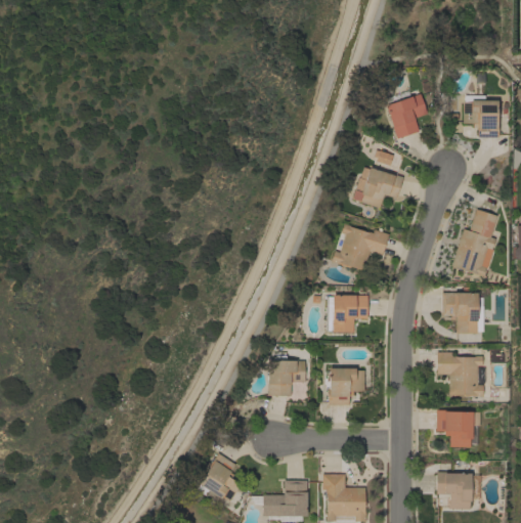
[(385,98),(408,91),(410,97),(413,96),(414,97),(421,94),(428,115),(416,119),(420,131),(398,139),(386,105),(387,105),(385,98)]
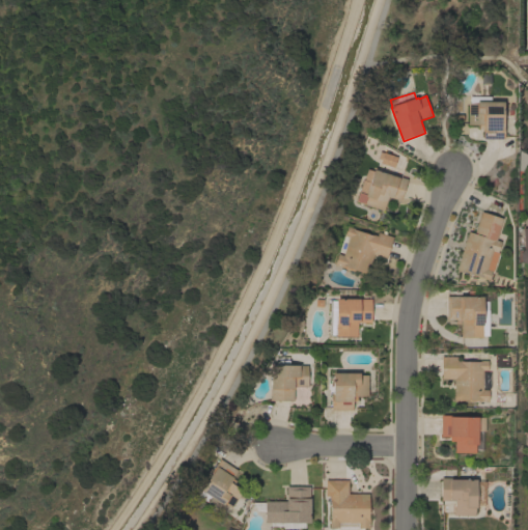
[(471,96),(492,96),(492,103),(505,103),(505,122),(506,122),(506,140),(485,139),(485,131),(480,131),(480,126),(470,126),(470,104),(471,104),(471,96)]
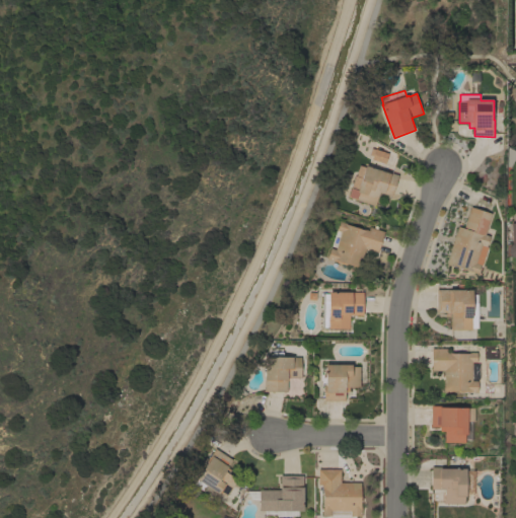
[(393,197),(384,194),(381,193),(376,207),(357,200),(359,193),(358,193),(367,166),(387,173),(387,171),(400,176),(393,197)]
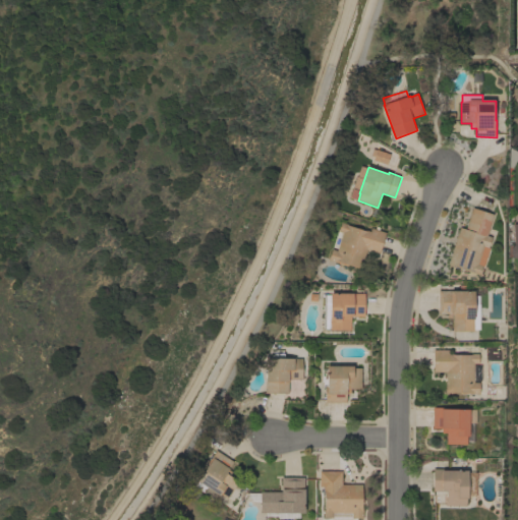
[(488,236),(494,238),(491,248),(492,248),(484,267),(483,267),(480,276),(474,273),(450,265),(462,228),(467,230),(474,208),(496,215),(488,236)]
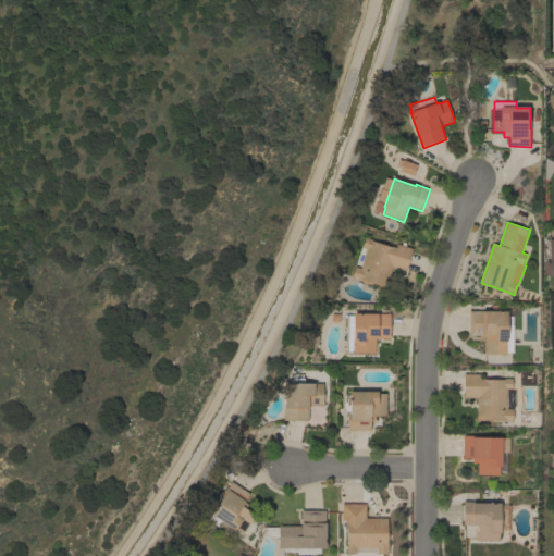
[(353,279),(357,267),(361,269),(368,249),(364,248),(367,238),(374,241),(374,242),(392,247),(392,246),(397,248),(398,245),(415,249),(407,272),(394,268),(388,288),(373,284),(372,285),(353,279)]
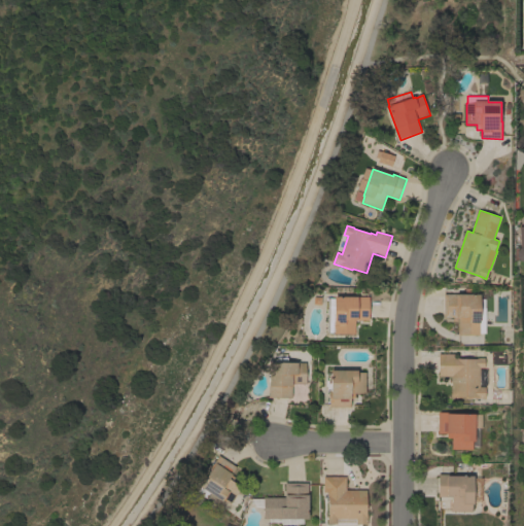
[(486,300),(486,334),(481,334),(481,336),(459,336),(459,318),(445,318),(445,294),(481,294),(481,299),(486,300)]
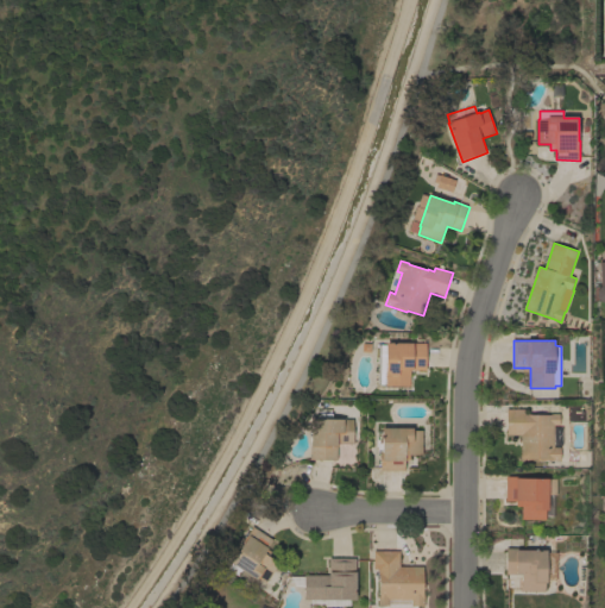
[(379,384),(380,345),(388,345),(388,344),(428,344),(427,370),(411,370),(411,387),(388,387),(388,384),(379,384)]
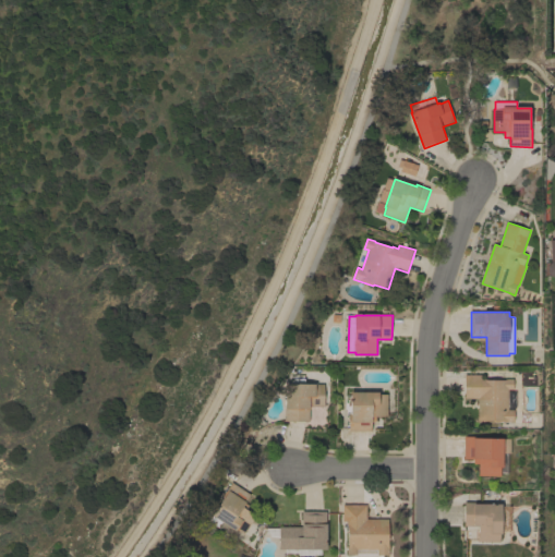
[(286,422),(287,384),(290,385),(294,379),(294,375),(305,376),(305,385),(308,385),(308,383),(312,384),(312,385),(326,385),(326,408),(311,407),(311,422),(286,422)]
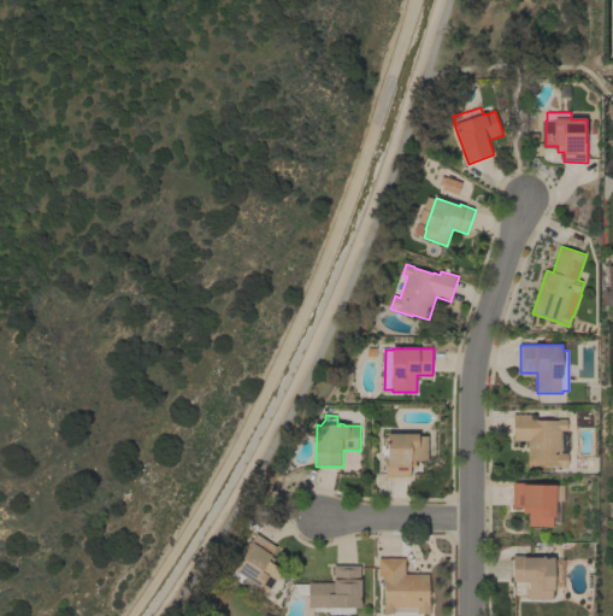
[(571,434),(571,451),(563,451),(563,455),(570,455),(569,467),(546,467),(546,465),(529,465),(529,441),(514,441),(514,415),(532,415),(532,420),(537,420),(537,421),(559,421),(559,420),(569,420),(569,432),(563,432),(563,434),(571,434)]
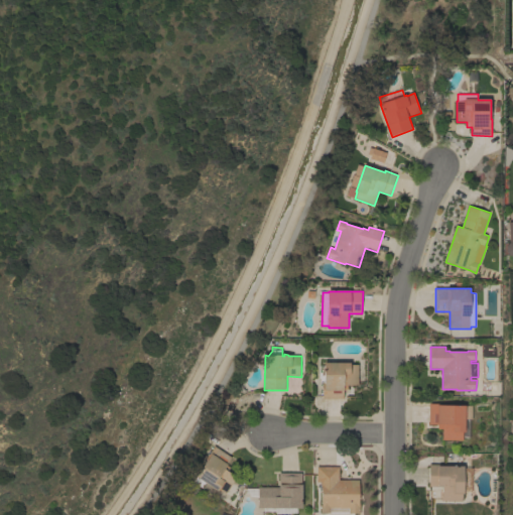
[(351,363),(351,365),(359,365),(359,386),(349,386),(349,390),(344,390),(345,399),(324,399),(324,390),(325,390),(325,363),(351,363)]
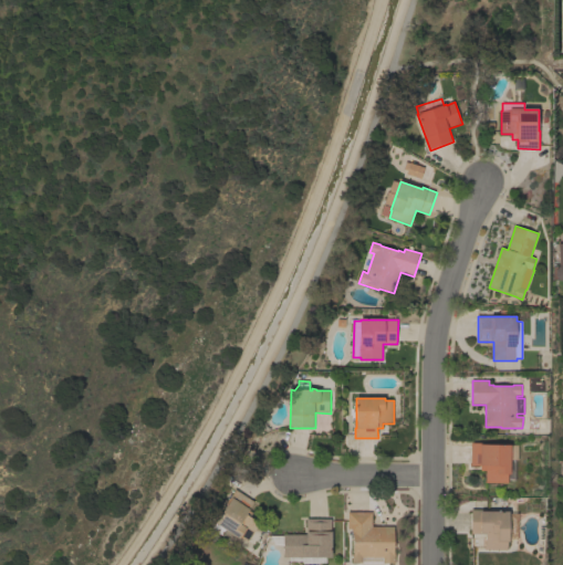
[(517,481),(509,481),(509,483),(487,483),(487,471),(481,471),(481,467),(471,467),(472,443),(496,443),(496,446),(520,446),(519,460),(517,460),(517,481)]
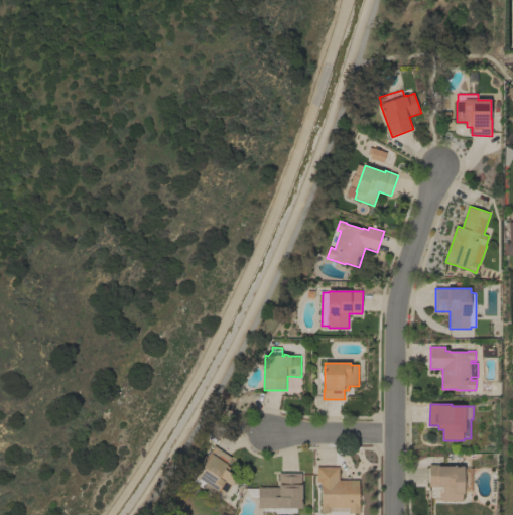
[(233,458),(228,466),(231,468),(229,472),(237,478),(226,495),(224,493),(219,500),(204,490),(207,484),(197,478),(208,461),(207,460),(215,446),(233,458)]
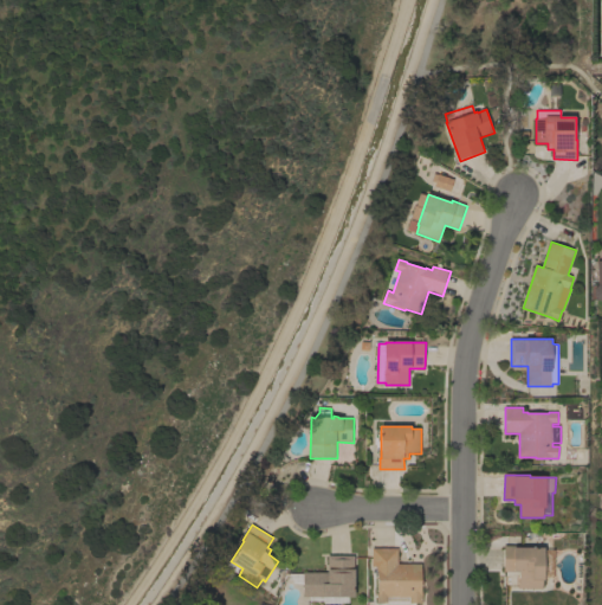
[(554,551),(554,578),(545,578),(545,580),(543,580),(543,590),(519,590),(520,572),(515,572),(505,572),(505,546),(522,546),(522,548),(545,548),(545,551),(554,551)]
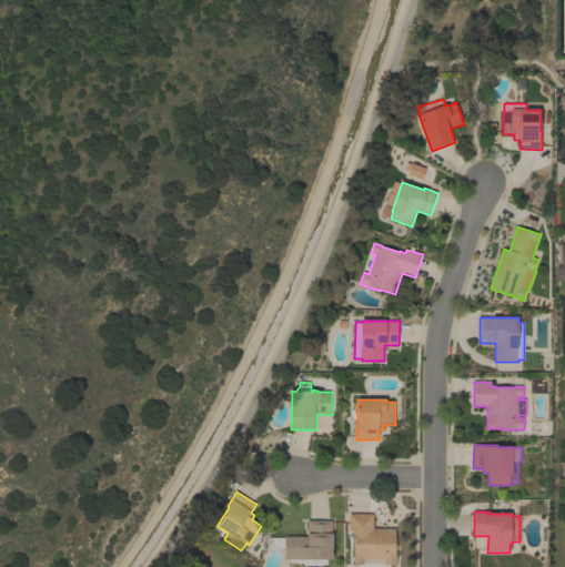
[(374,515),(374,528),(397,529),(397,566),(385,566),(385,560),(365,560),(365,565),(354,565),(354,557),(355,557),(355,535),(354,535),(354,532),(350,532),(350,515),(374,515)]
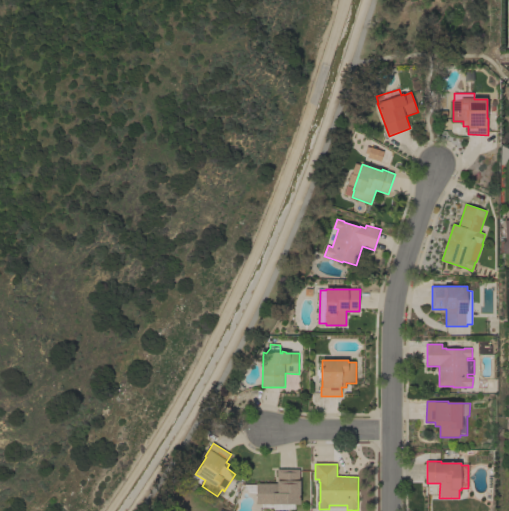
[(295,509),(288,509),(288,510),(274,510),(274,508),(262,508),(262,505),(257,504),(257,484),(278,484),(278,470),(301,470),(300,505),(295,505),(295,509)]
